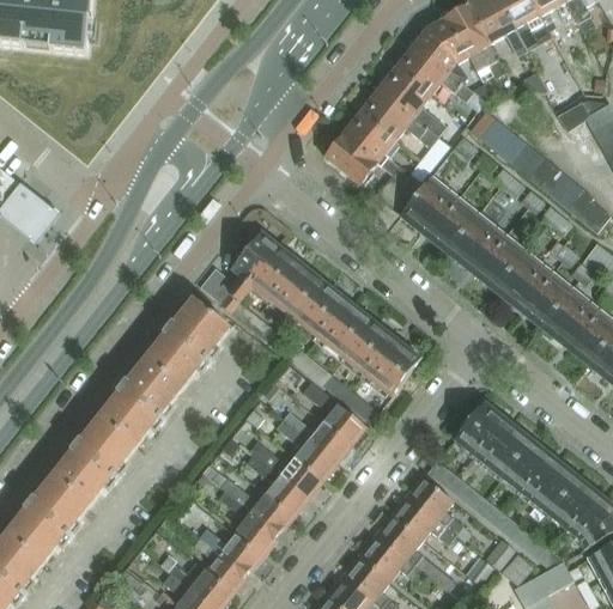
[(0,0),(0,46),(89,54),(93,0),(0,0)]
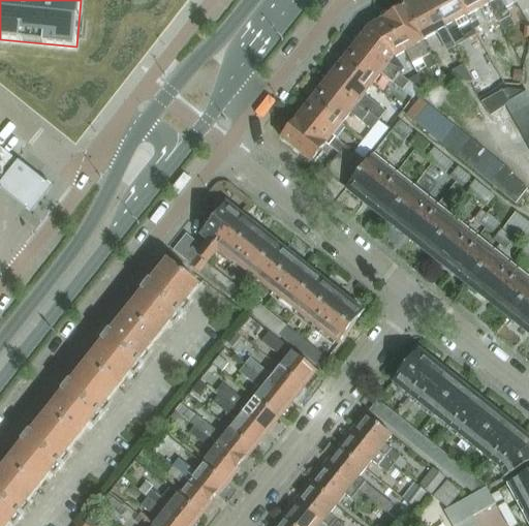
[(446,50),(455,44),(430,0),(405,0),(404,1),(406,3),(404,4),(423,39),(424,39),(436,32),(446,50)]
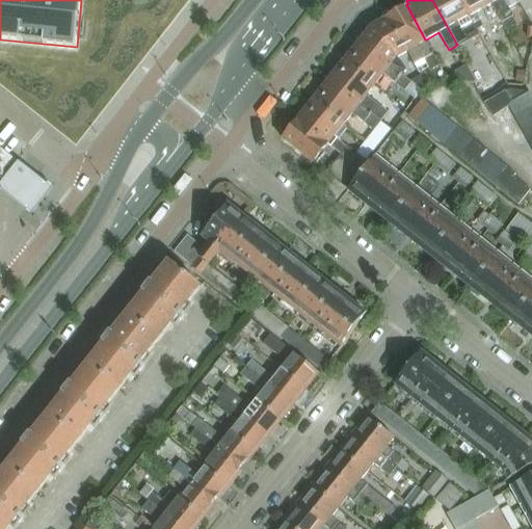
[(432,0),(457,45),(467,41),(456,22),(470,15),(461,0),(432,0)]
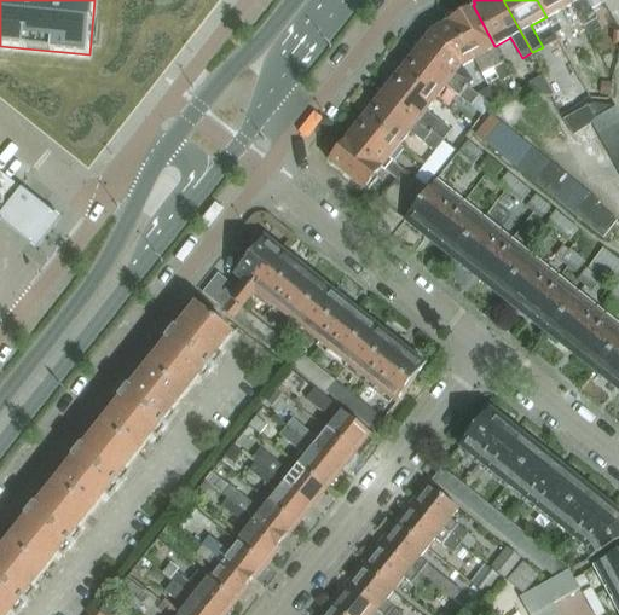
[(580,19),(570,0),(537,0),(547,17),(561,9),(571,25),(580,19)]
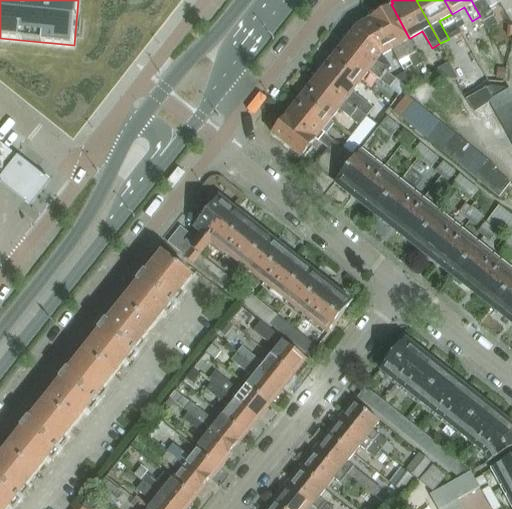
[(471,0),(480,16),(482,20),(493,14),(485,0),(471,0)]
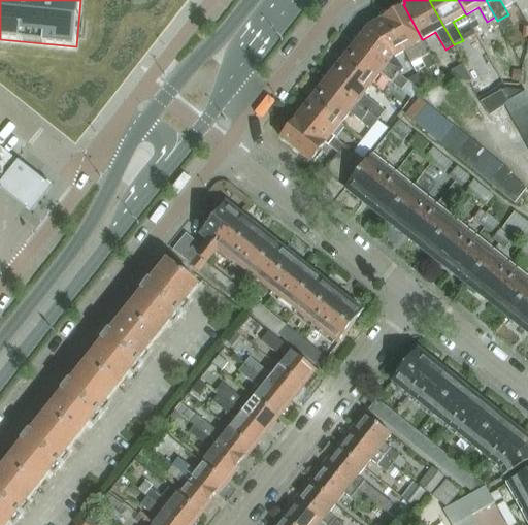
[(422,39),(403,4),(397,7),(396,5),(382,13),(394,37),(396,36),(404,51),(403,51),(410,63),(420,58),(426,68),(435,63),(423,39),(422,39)]
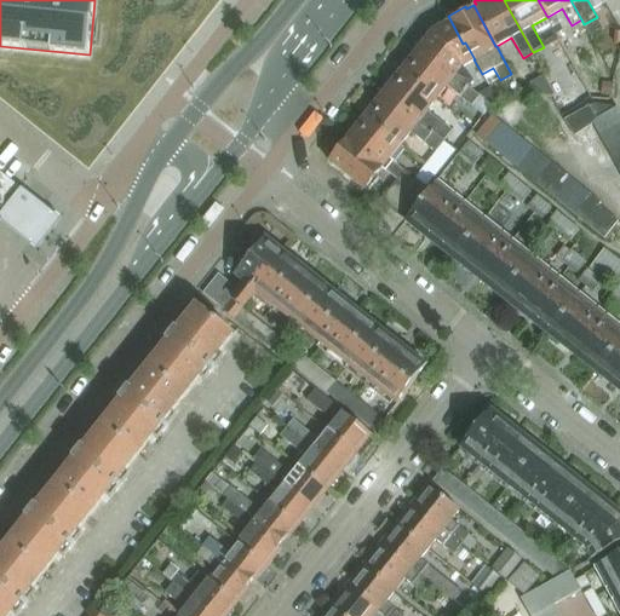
[(463,44),(448,16),(430,27),(423,35),(428,39),(420,47),(469,85),(472,80),(463,65),(474,59),(475,59),(465,42),(463,44)]
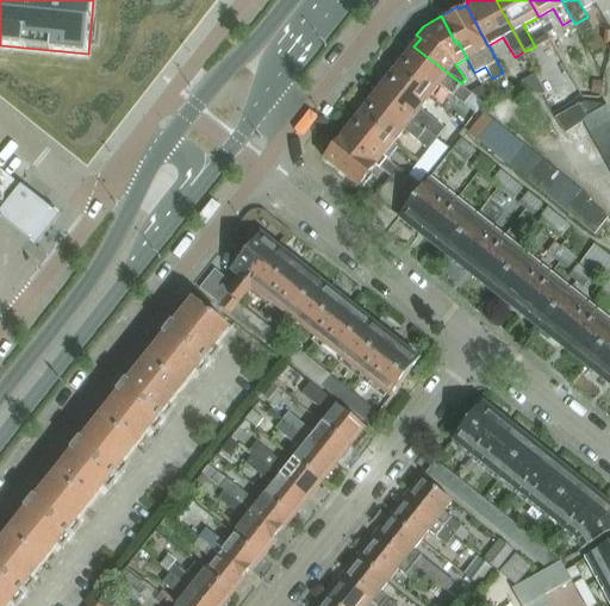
[(461,83),(414,47),(409,54),(404,50),(391,66),(430,97),(440,85),(464,102),(472,93),(461,83)]
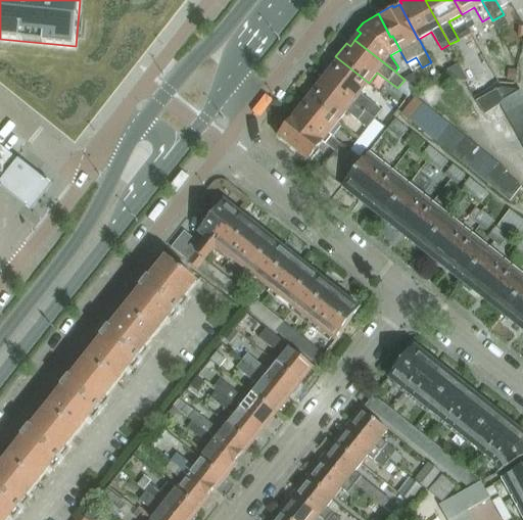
[(329,73),(324,79),(364,111),(371,102),(360,94),(369,83),(335,56),(325,69),(329,73)]
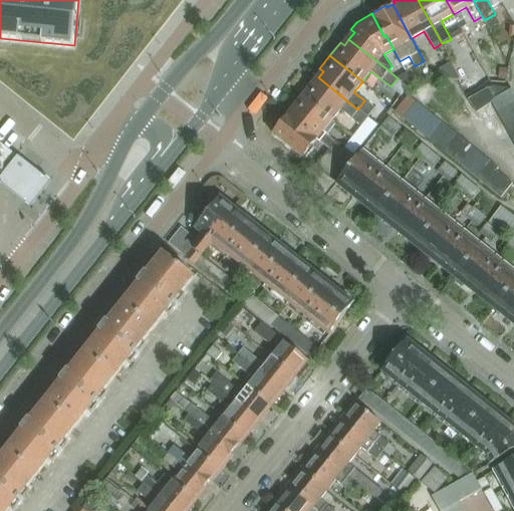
[(459,77),(451,60),(438,66),(444,76),(456,78),(459,77)]
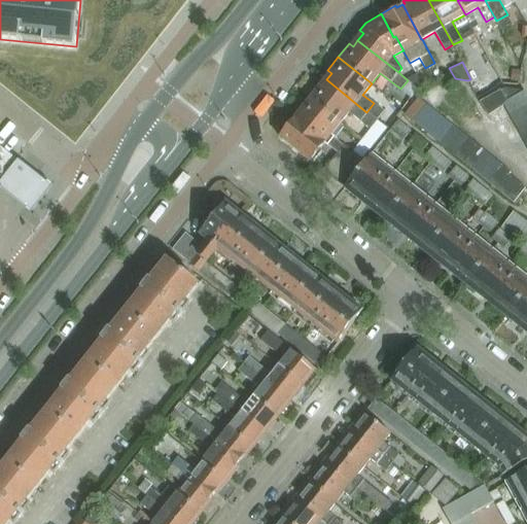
[(519,78),(521,68),(513,67),(512,77),(519,78)]
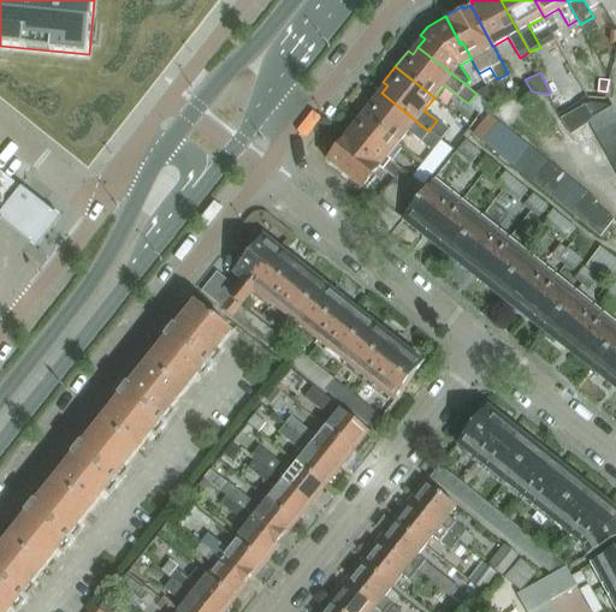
[(372,95),(360,111),(365,114),(365,116),(398,142),(408,131),(420,141),(428,131),(381,93),(377,99),(372,95)]
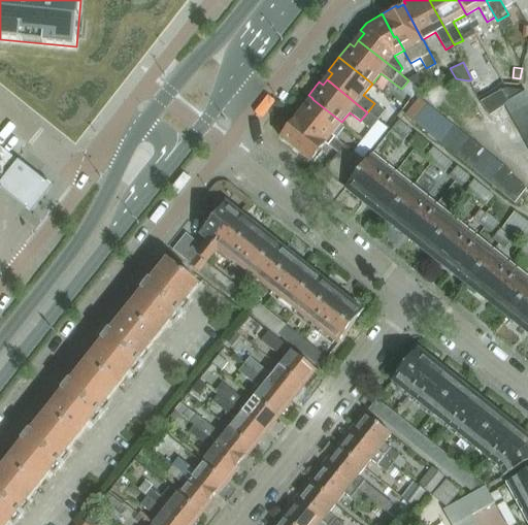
[(480,101),(487,113),(504,104),(503,102),(525,90),(506,87),(480,101)]
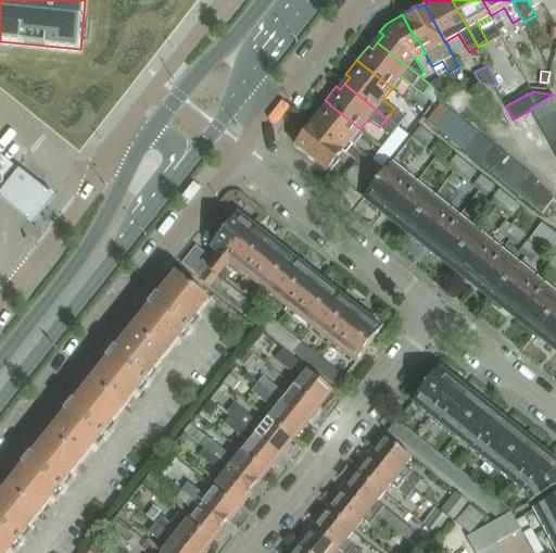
[(531,110),(536,120),(555,108),(555,99),(553,95),(530,108),(531,110)]
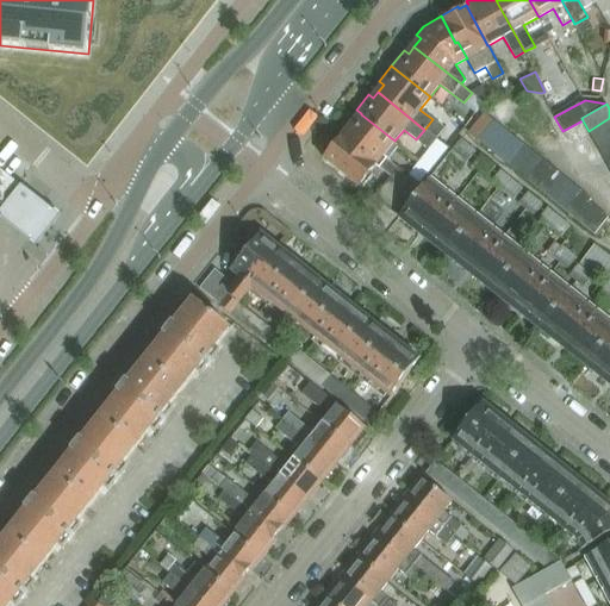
[(348,129),(342,136),(375,163),(384,169),(390,174),(396,167),(390,162),(392,160),(384,154),(394,141),(361,114),(361,113),(356,110),(346,124),(347,124),(348,129)]
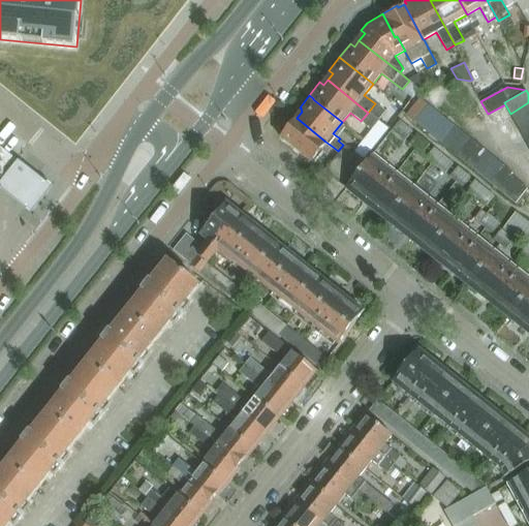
[(405,114),(413,121),(427,103),(418,96),(405,114)]
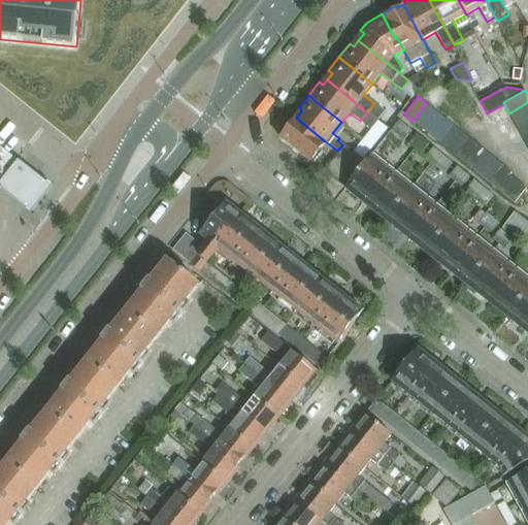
[(527,102),(509,113),(516,125),(527,117),(527,102)]
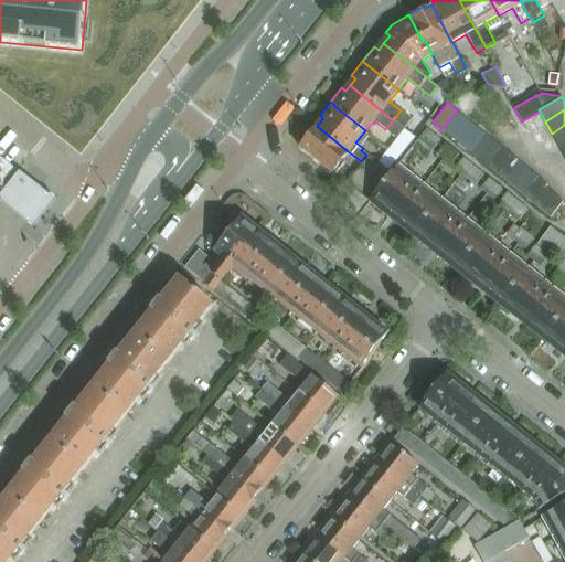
[(456,110),(441,129),(450,136),(465,117),(456,110)]
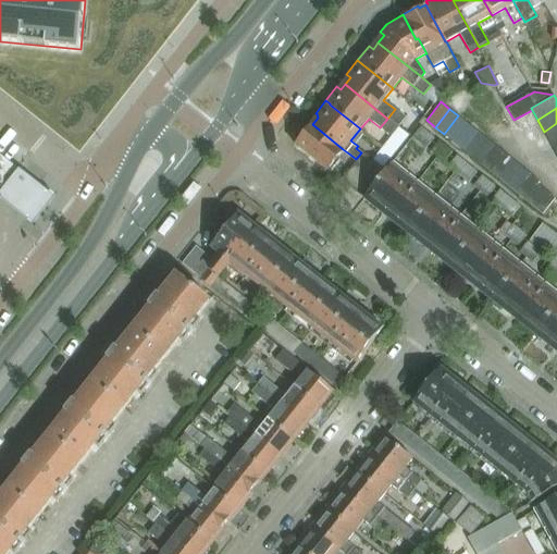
[(458,115),(444,134),(453,140),(468,123),(458,115)]
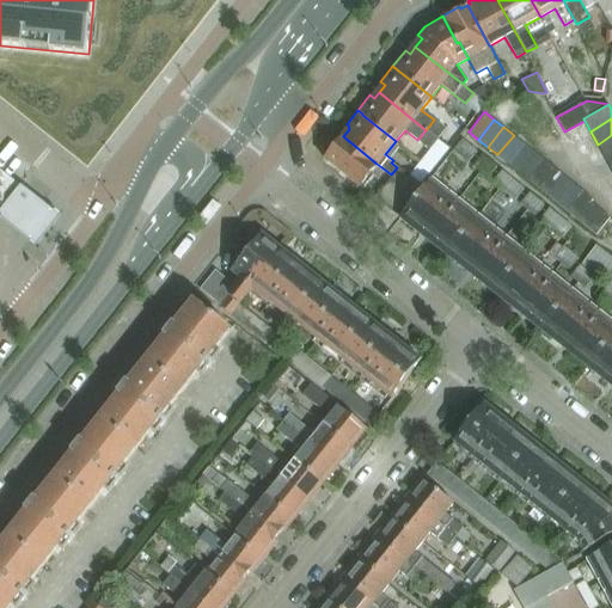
[(426,130),(417,140),(428,148),(432,145),(442,153),(447,147),(436,139),(426,130)]
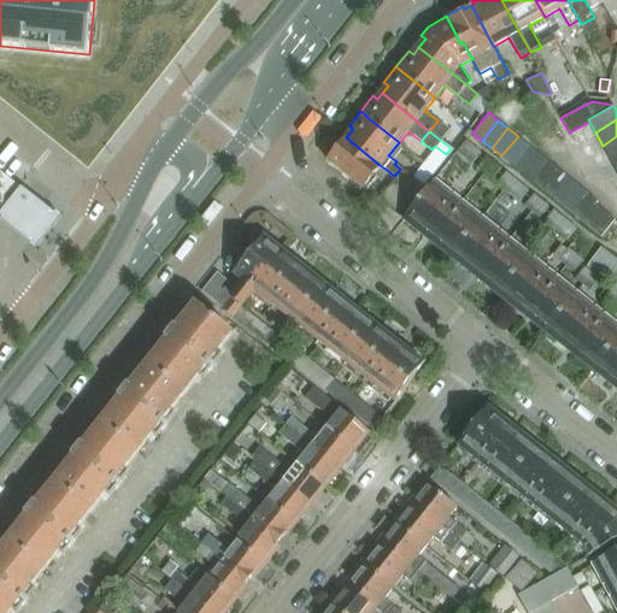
[(344,136),(327,158),(363,187),(363,186),(366,188),(374,178),(376,176),(372,174),(380,165),(346,137),(344,136)]
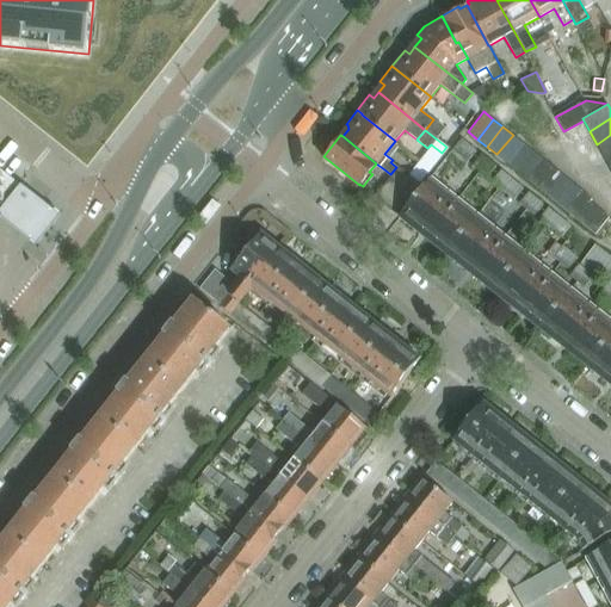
[(513,135),(497,154),(506,162),(523,142),(513,135)]
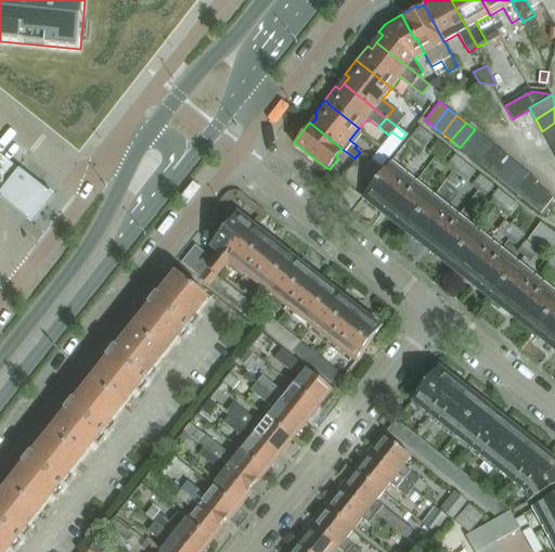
[(554,123),(542,131),(549,143),(554,139),(554,123)]
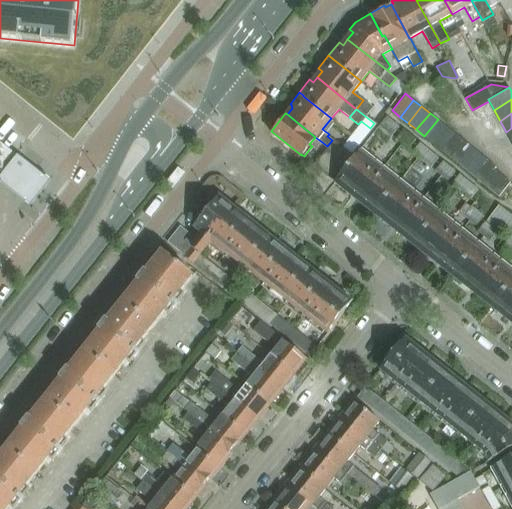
[(393,119),(386,114),(378,125),(384,130),(393,119)]
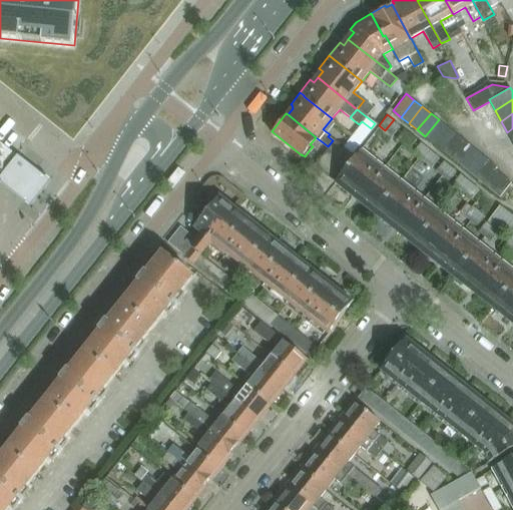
[(385,130),(392,135),(400,124),(394,119),(385,130)]
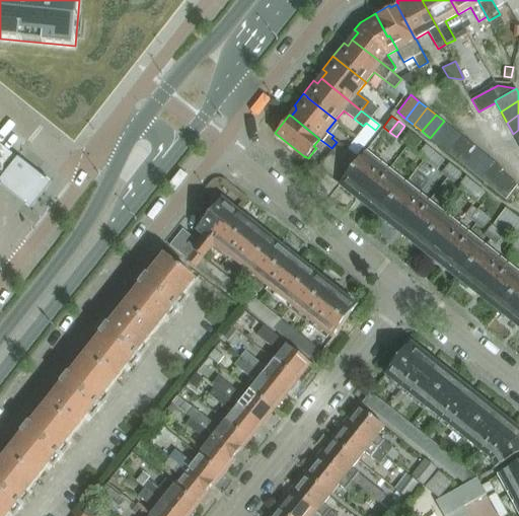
[(444,121),(430,138),(438,144),(452,128),(444,121)]
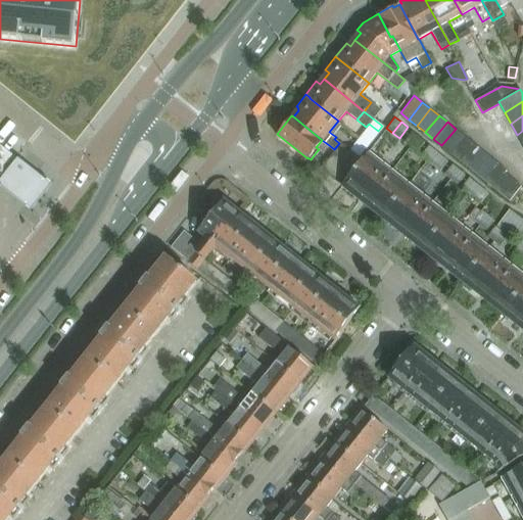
[(456,129),(441,145),(449,152),(464,135),(456,129)]
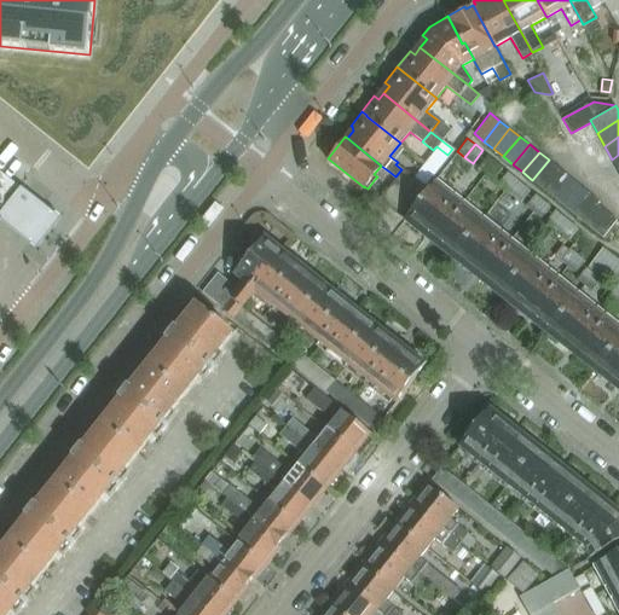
[(487,155),(478,167),(485,173),(495,161),(487,155)]
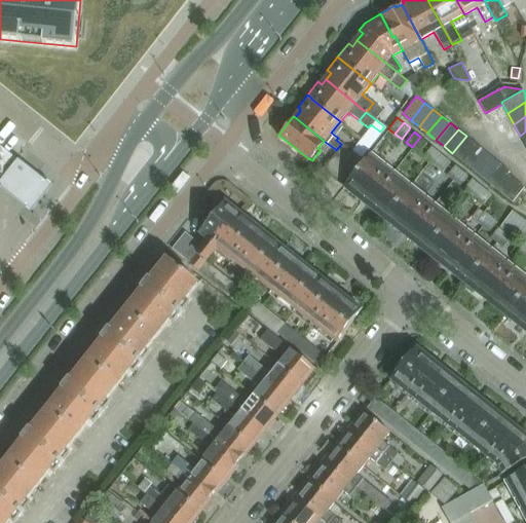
[(466,136),(452,153),(460,159),(475,143),(466,136)]
